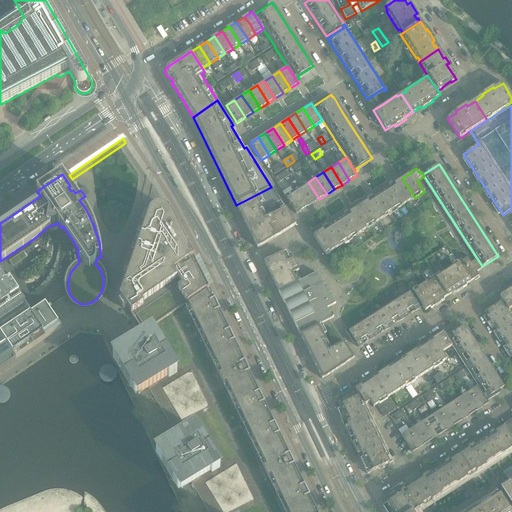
[(415,198),(402,178),(398,181),(399,182),(395,185),(393,182),(387,186),(388,187),(380,193),(393,212),(404,205),(415,198)]
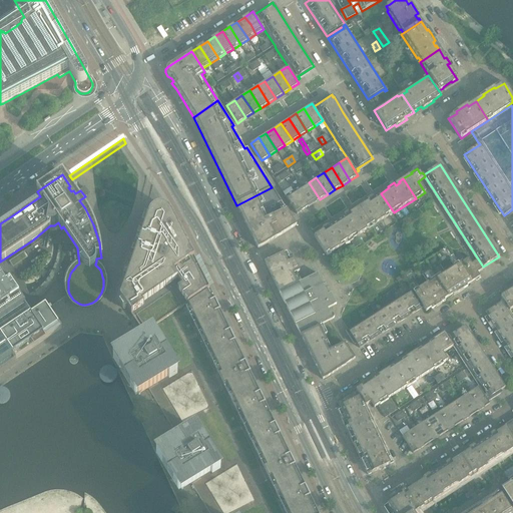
[(320,199),(309,182),(301,187),(312,204),(320,199)]
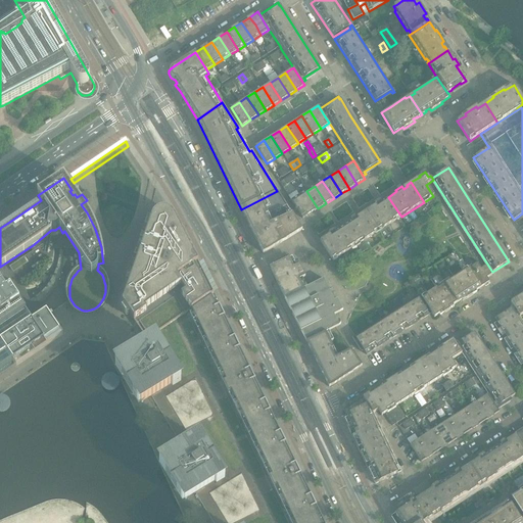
[(302,230),(297,222),(277,191),(241,209),(263,253),(268,251),(302,230)]
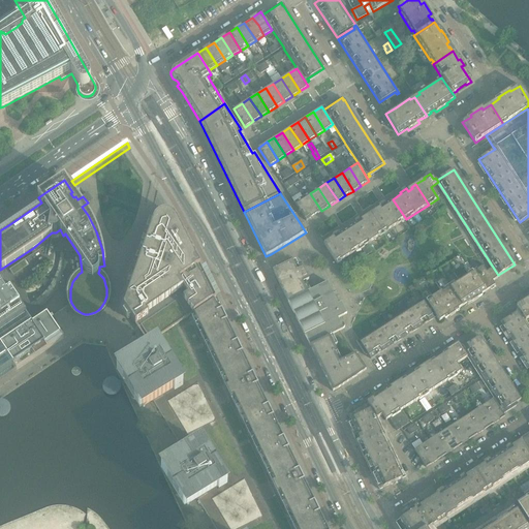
[(321,211),(310,193),(303,198),(314,216),(321,211)]
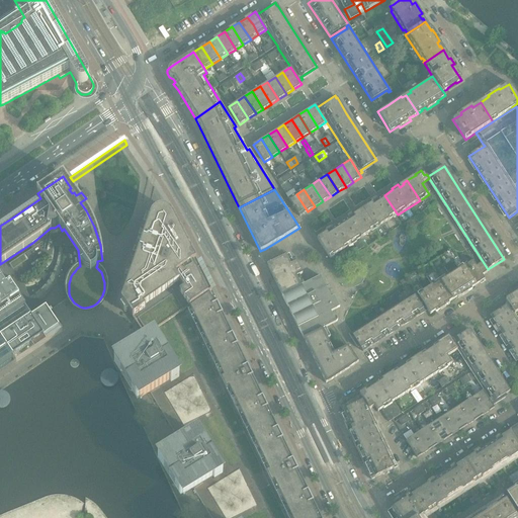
[(308,211),(296,194),(288,199),(299,217),(308,211)]
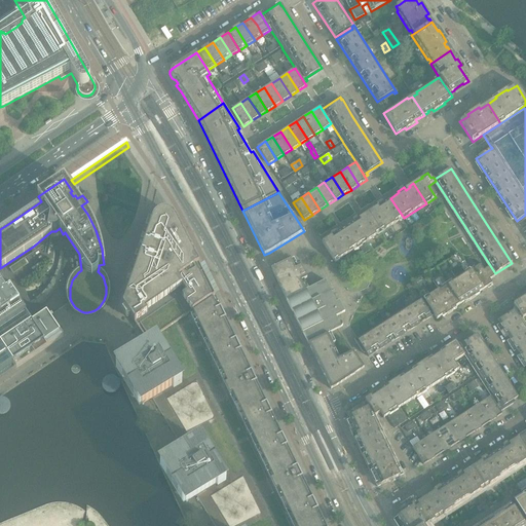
[(404,218),(390,198),(382,203),(381,201),(375,205),(377,209),(373,211),(372,210),(368,213),(381,232),(404,218)]
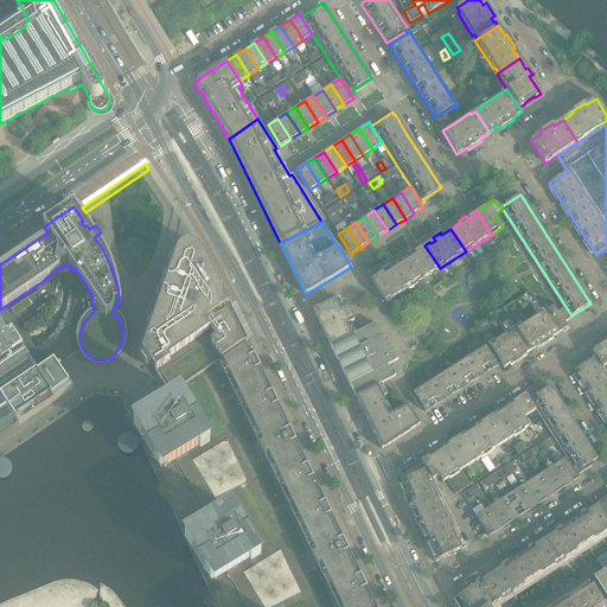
[(215,279),(203,254),(202,253),(202,250),(200,249),(199,248),(198,247),(197,246),(195,246),(193,244),(192,244),(190,244),(189,244),(187,244),(185,244),(184,246),(183,246),(181,247),(179,248),(178,249),(177,250),(177,251),(141,352),(146,359),(171,394),(180,387),(199,374),(222,359),(241,346),(240,345),(247,340),(229,305),(223,293),(215,279)]
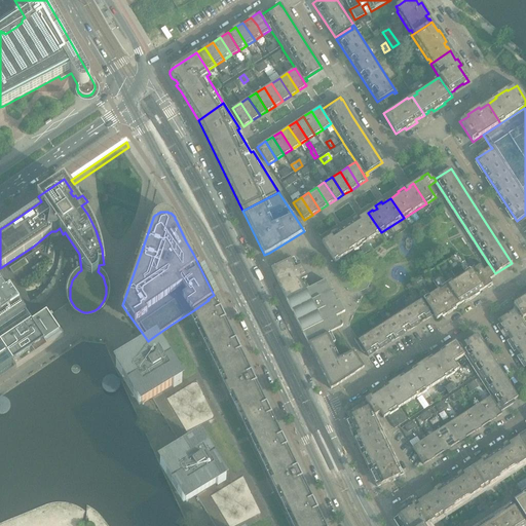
[(381,232),(368,213),(363,216),(364,217),(360,220),(359,217),(352,221),(353,222),(344,228),(358,248),(381,232)]
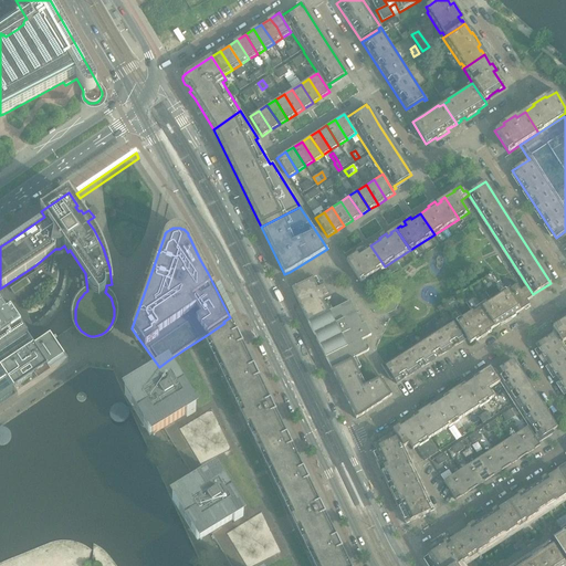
[(385,266),(370,245),(362,251),(360,249),(354,253),(356,257),(352,259),(352,258),(346,261),(358,281),(364,278),(365,279),(385,266)]
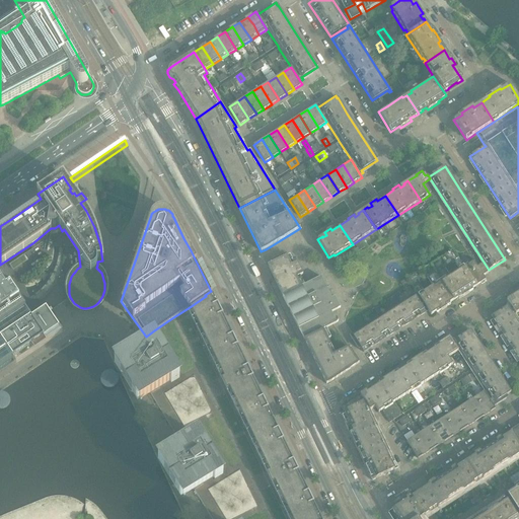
[(363,249),(359,243),(354,246),(358,252),(363,249)]
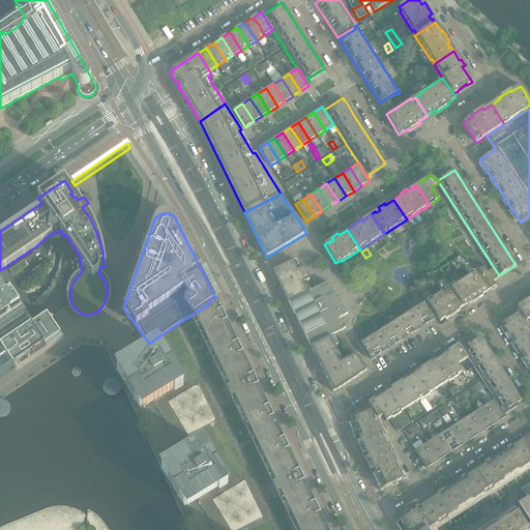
[(498,278),(497,276),(492,270),(487,273),(483,268),(474,273),(462,255),(439,270),(463,307),(468,304),(466,302),(470,299),(472,303),(478,299),(477,298),(496,287),(493,283),(498,278)]
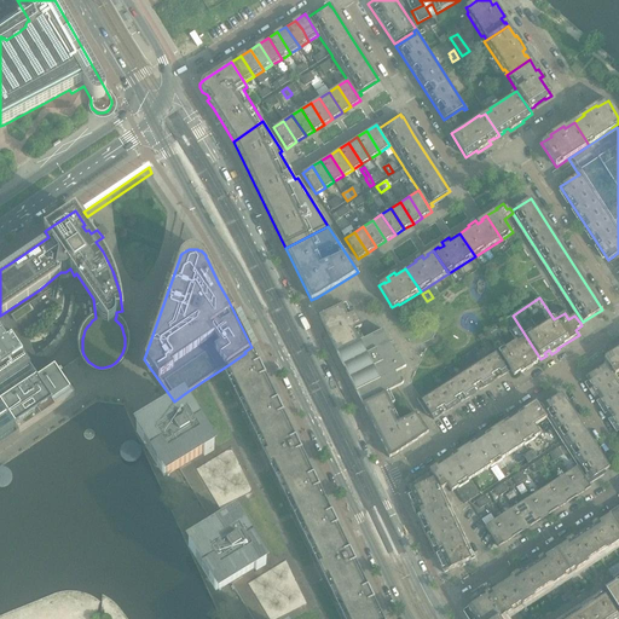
[(363,340),(358,329),(360,328),(354,313),(351,314),(345,304),(318,317),(336,353),(363,340)]
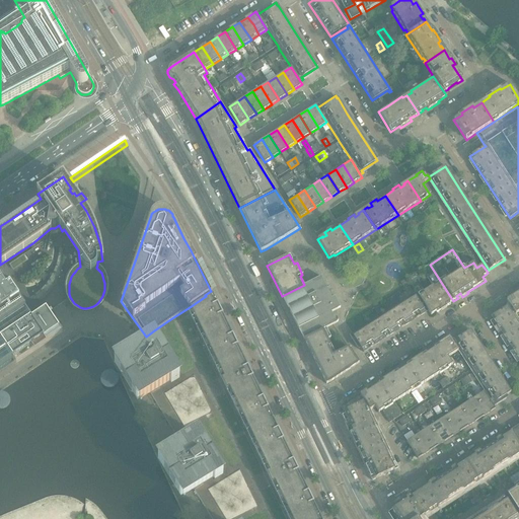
[(453,301),(430,265),(406,279),(416,293),(418,296),(422,301),(428,311),(431,315),(439,310),(440,311),(446,307),(444,304),(448,301),(449,303),(453,301)]
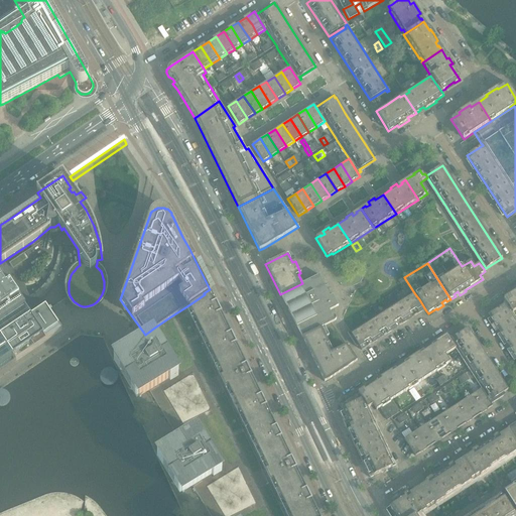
[(0,366),(13,358),(16,363),(61,332),(45,307),(36,313),(30,317),(0,272),(0,366)]
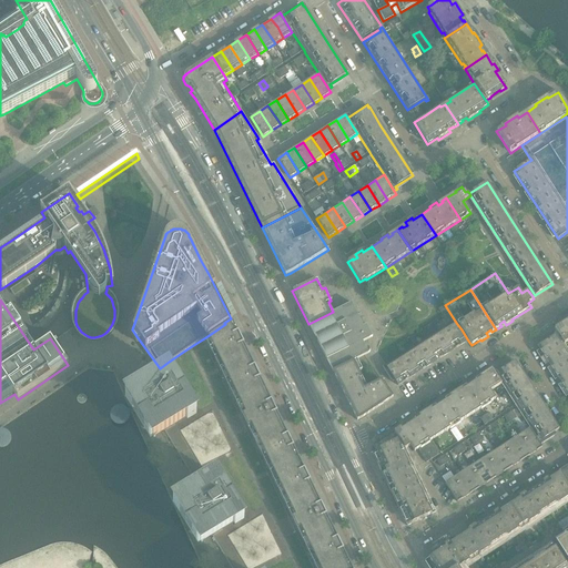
[(362,342),(373,337),(366,324),(363,326),(357,315),(351,303),(333,312),(308,324),(332,371),(353,361),(368,353),(369,353),(369,351),(369,350),(368,347),(367,347),(365,347),(362,342)]
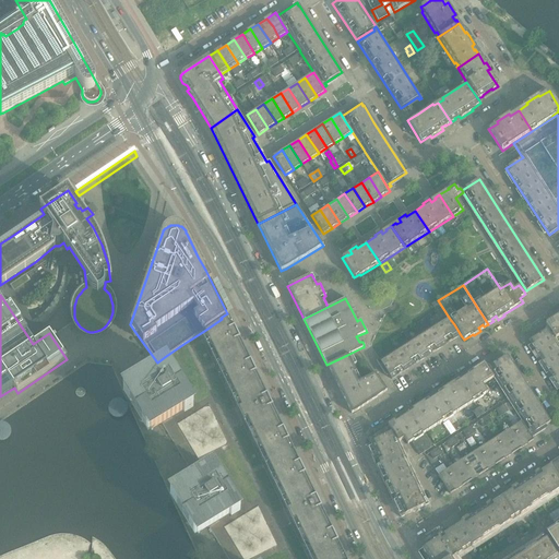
[(245,349),(234,328),(228,316),(204,332),(219,363),(245,349)]
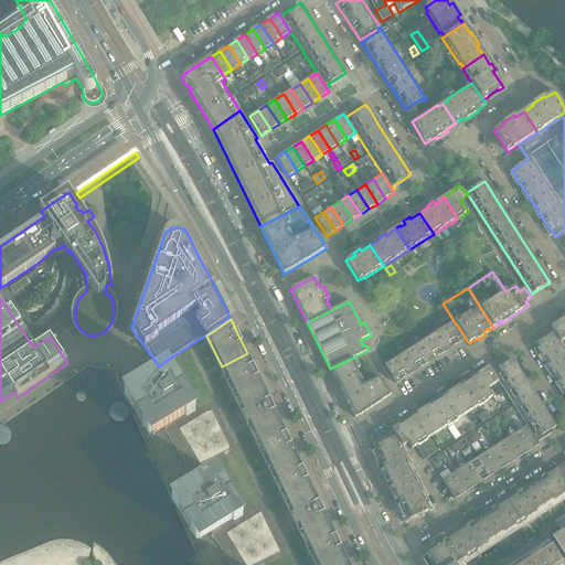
[(395,384),(446,351),(466,339),(459,328),(455,322),(452,319),(446,323),(429,333),(412,344),(394,356),(393,356),(383,364),(381,365),(382,368),(384,366),(395,384)]
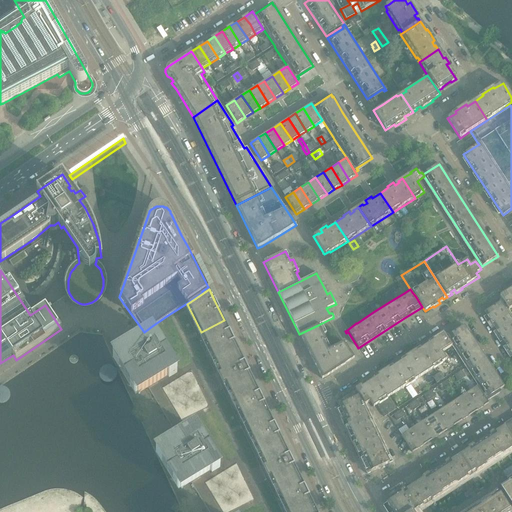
[(511,315),(508,310),(511,307),(511,291),(510,289),(499,296),(502,301),(484,313),(511,355),(511,315)]
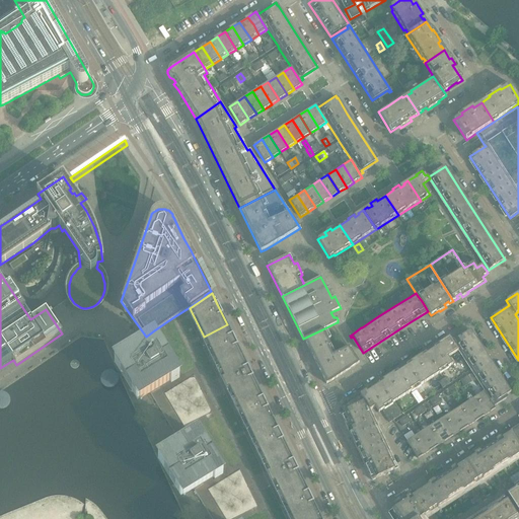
[(244,360),(241,353),(227,324),(204,337),(218,367),(237,359),(239,363),(244,360)]
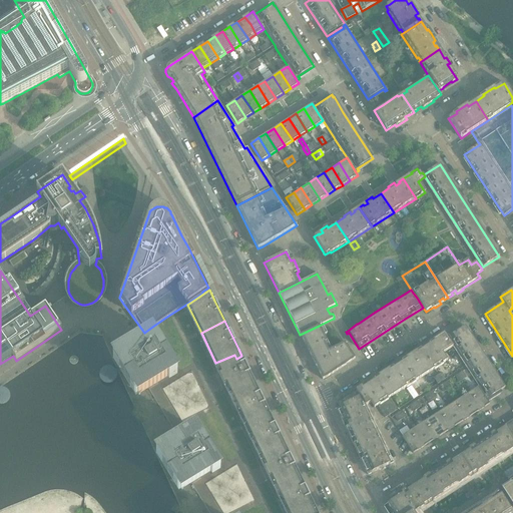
[(355,359),(351,354),(344,343),(331,350),(319,326),(300,335),(323,380),(328,377),(341,369),(340,366),(344,364),(345,366),(355,359)]
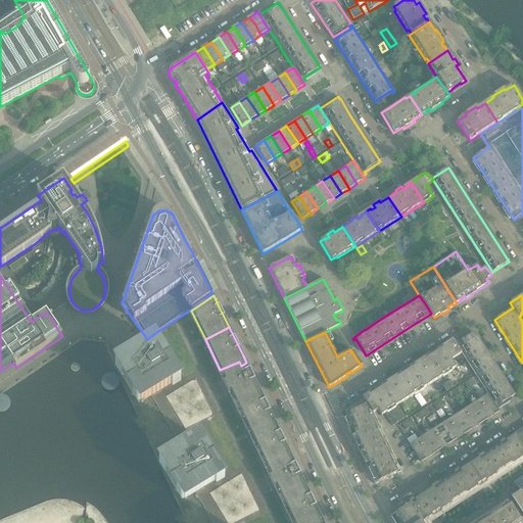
[(514,395),(484,348),(474,333),(456,344),(453,340),(441,347),(442,349),(439,352),(438,351),(434,353),(446,374),(456,368),(464,363),(459,355),(461,353),(474,374),(476,376),(487,394),(490,398),(496,410),(500,408),(498,406),(514,395)]
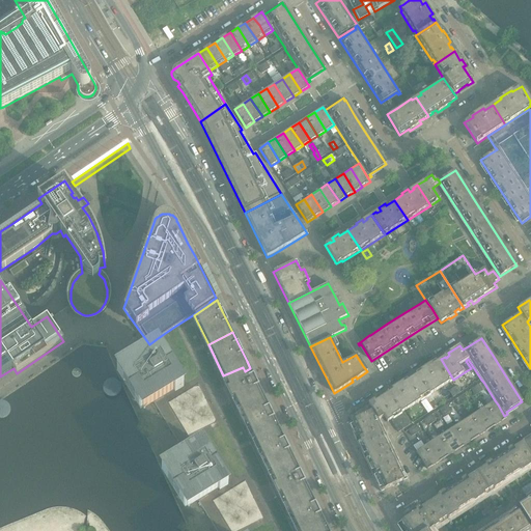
[(182,386),(158,347),(132,363),(119,371),(124,381),(143,410),(150,406),(182,386)]
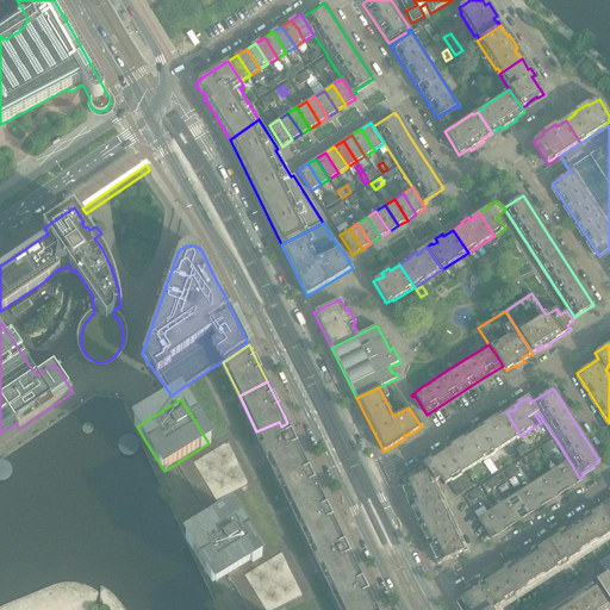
[(489,458),(521,436),(506,412),(500,416),(503,418),(498,422),(495,417),(481,425),(484,429),(479,431),(479,430),(473,434),(489,458)]
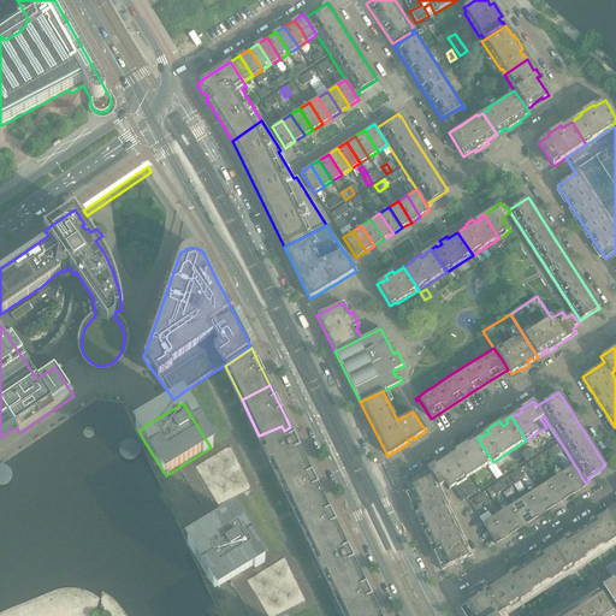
[(303,455),(300,448),(290,427),(284,431),(282,426),(259,436),(265,449),(262,450),(268,463),(272,462),(278,474),(300,463),(297,457),(303,455)]
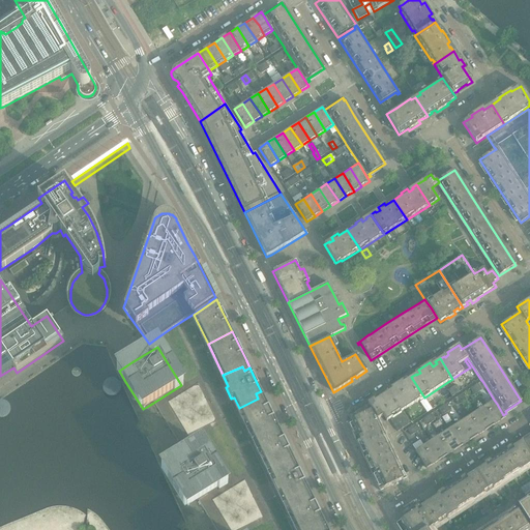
[(402,411),(424,398),(411,377),(407,380),(407,381),(404,384),(402,381),(390,388),(392,392),(388,394),(387,392),(383,395),(395,415),(402,411)]
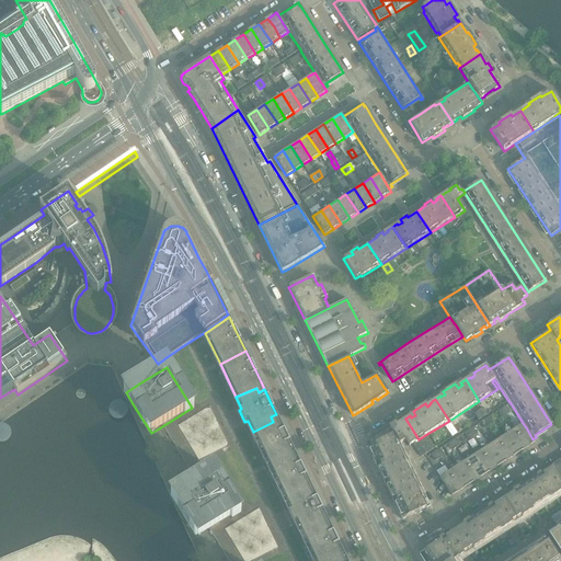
[(112,415),(113,416),(115,419),(117,419),(121,419),(123,418),(125,416),(126,413),(126,411),(126,409),(125,407),(123,404),(121,403),(117,403),(115,404),(113,405),(112,408),(111,410),(111,412),(112,415)]
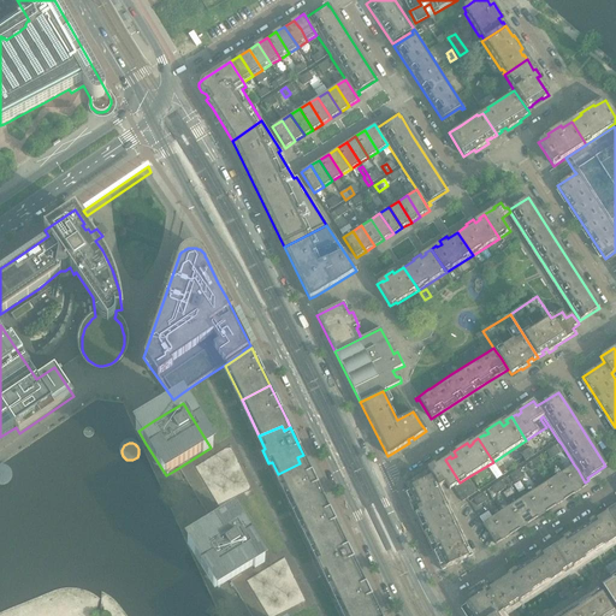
[(521,463),(534,455),(529,448),(516,456),(521,463)]
